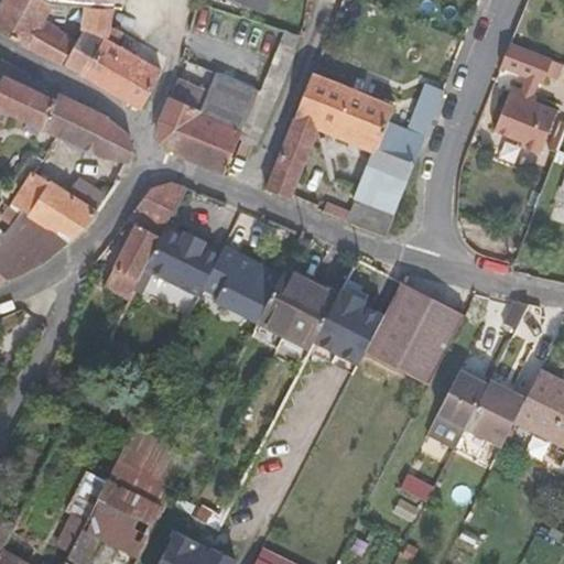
[(4,0),(0,9),(0,33),(29,49),(29,52),(60,67),(67,72),(82,78),(110,30),(111,25),(114,8),(86,7),(85,14),(82,34),(75,47),(42,29),(54,6),(43,0),(4,0)]
